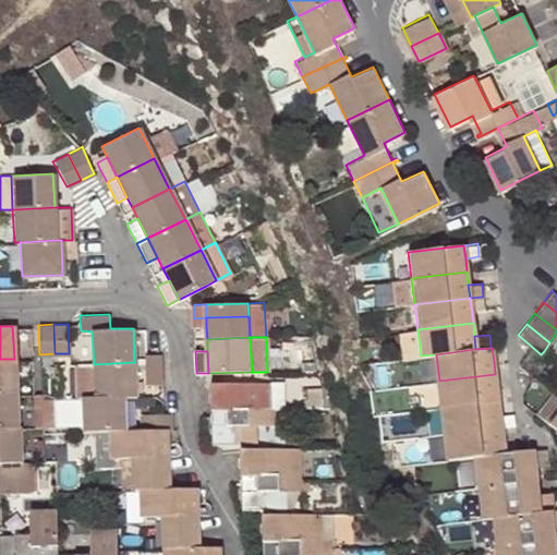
[(144,362),(145,384),(161,383),(160,352),(144,353),(144,362)]
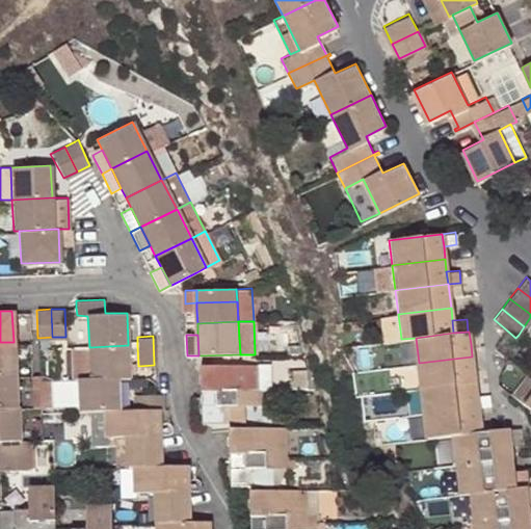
[(0,374),(16,374),(14,342),(0,342),(0,374)]
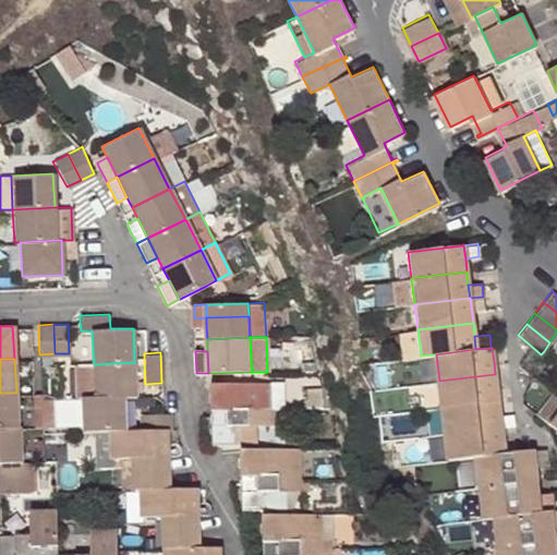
[(124,397),(136,397),(134,362),(94,364),(95,397),(124,397)]
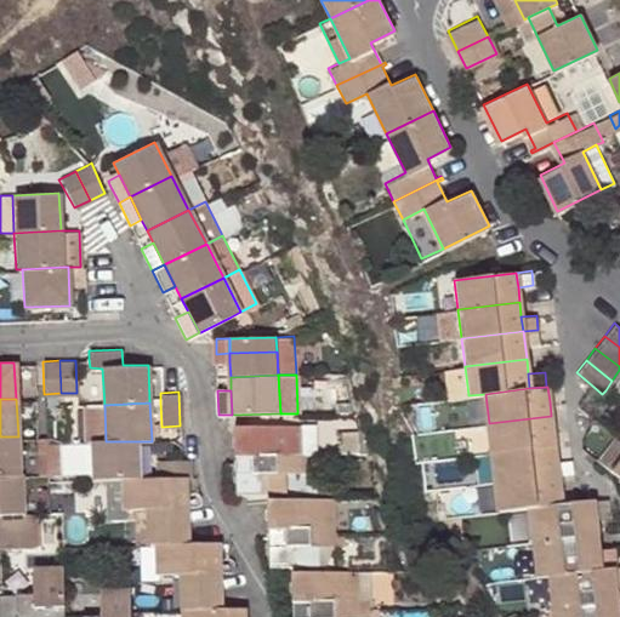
[(555,445),(552,430),(551,416),(489,423),(493,452),(555,445)]
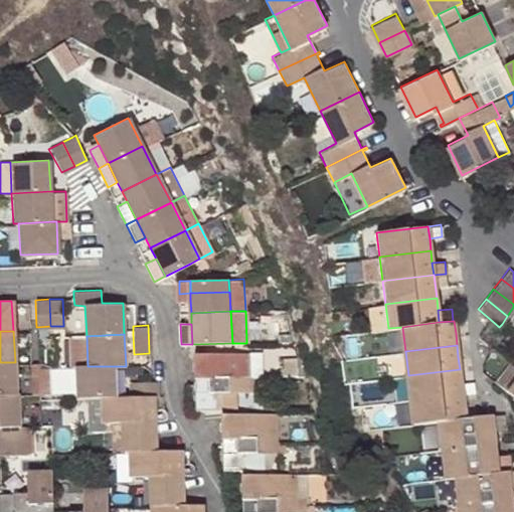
[(196,409),(204,409),(217,408),(217,392),(236,391),(248,390),(247,352),(194,354),(194,355),(196,384),(196,409)]
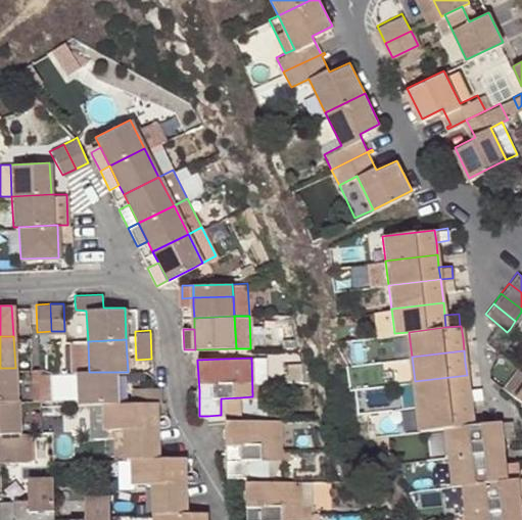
[(38,367),(31,367),(32,399),(53,399),(52,373),(38,373),(38,367)]
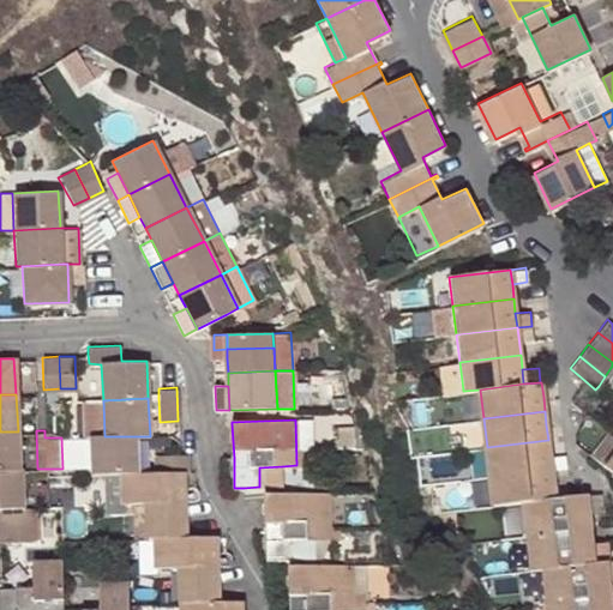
[(612,433),(608,430),(590,453),(602,461),(612,447),(612,433)]
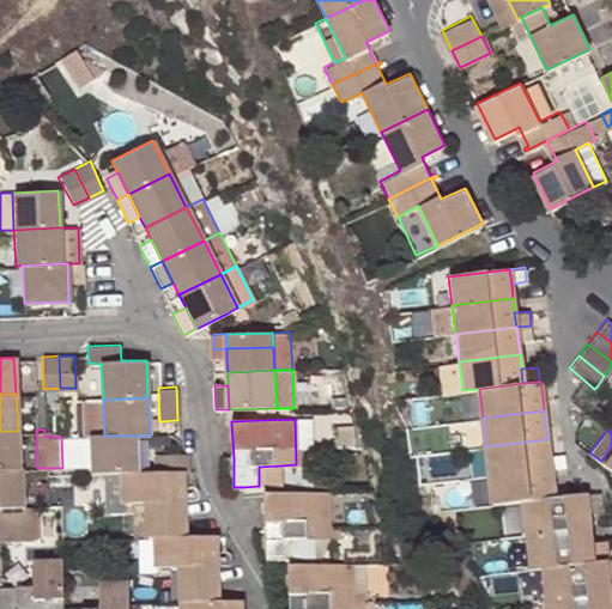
[(18,431),(0,431),(0,468),(19,468),(19,467),(18,431)]
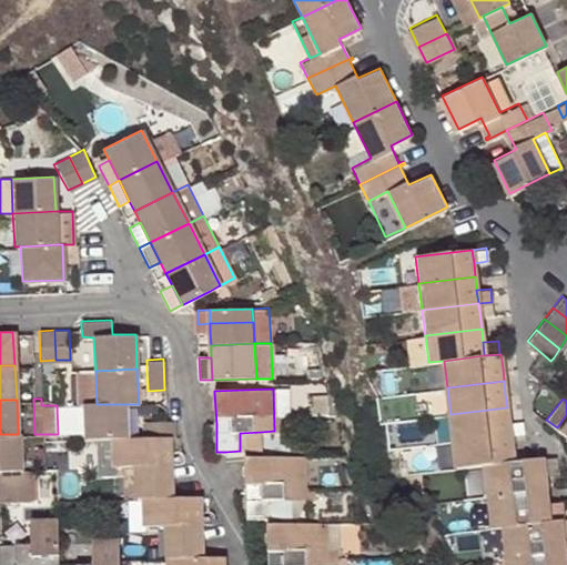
[(113,439),(128,437),(127,404),(97,404),(84,404),(87,440),(113,439)]
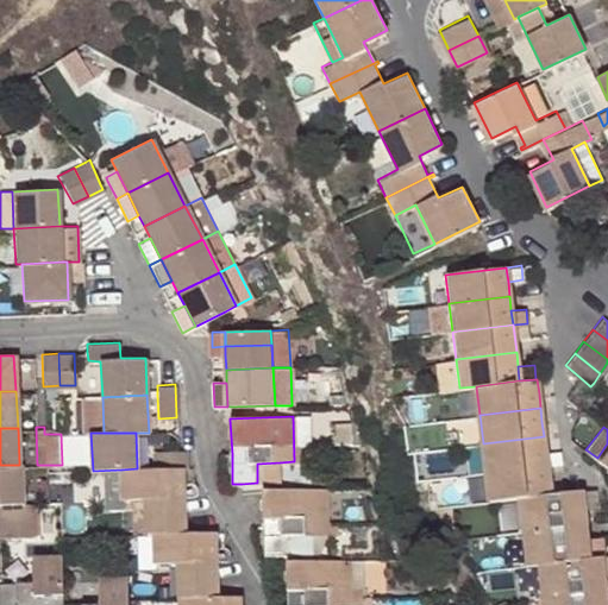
[(547,465),(545,451),(544,436),(483,443),(487,472),(547,465)]
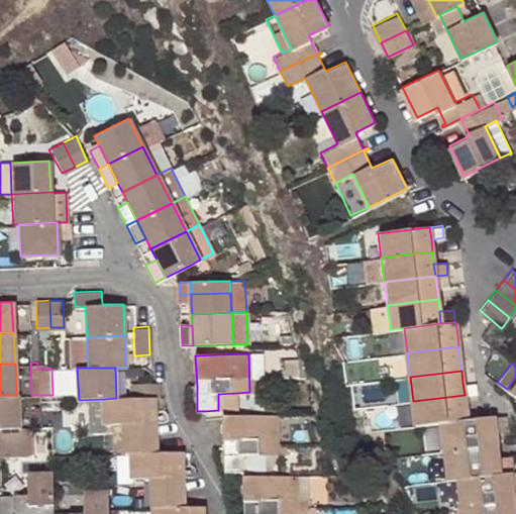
[(515,377),(507,389),(515,396),(515,377)]
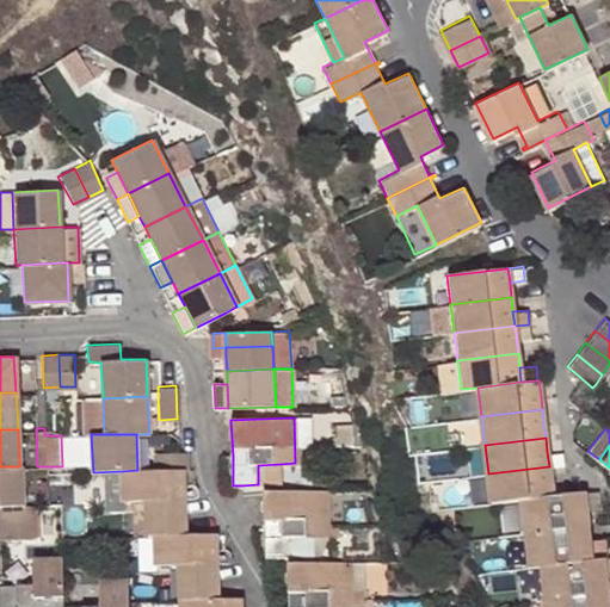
[(186,452),(178,452),(153,453),(152,470),(182,469),(186,469),(186,466),(186,452)]
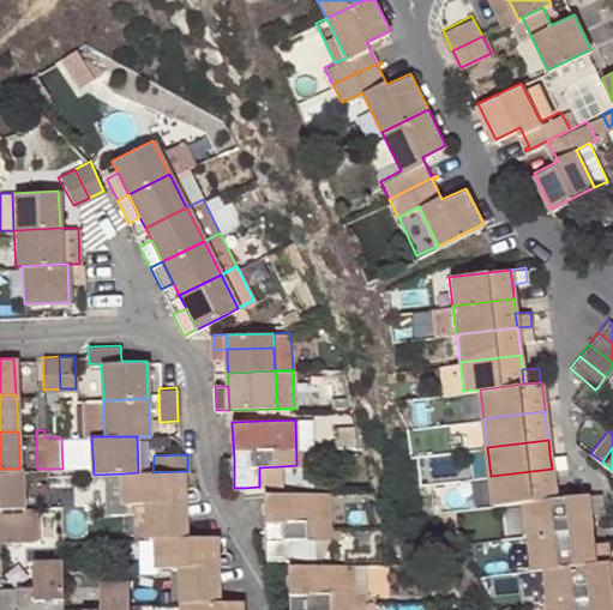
[(0,477),(23,477),(22,466),(19,467),(19,469),(0,469),(0,477)]
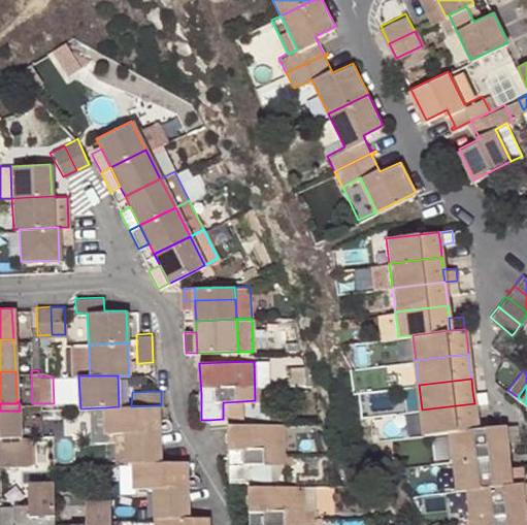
[(223,402),(223,419),(241,419),(242,419),(242,401),(223,402)]
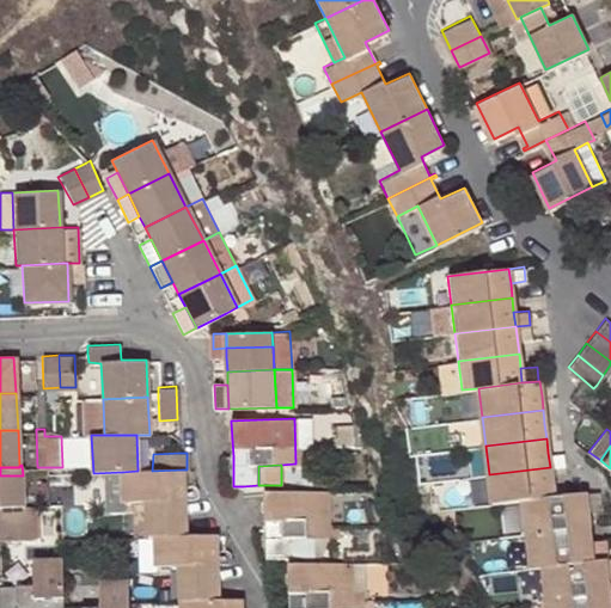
[(553,496),(551,481),(550,467),(489,474),(492,503),(523,499),(553,496)]
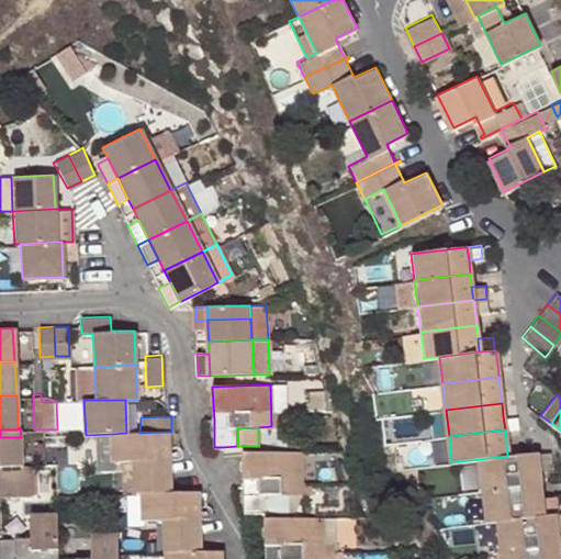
[(169,492),(168,458),(168,456),(168,446),(167,432),(139,433),(126,433),(112,434),(113,461),(135,460),(136,493),(142,493),(169,492)]
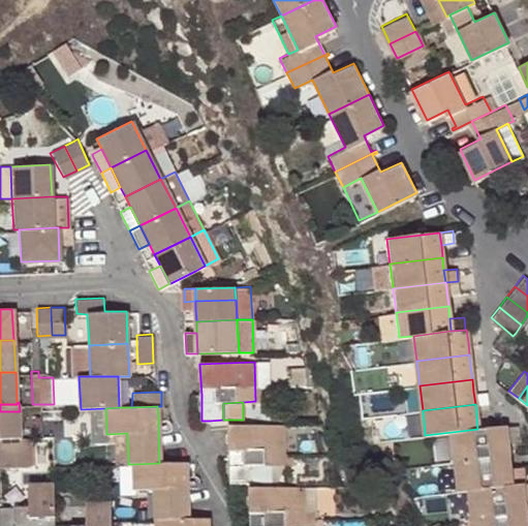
[(0,436),(1,436),(21,436),(20,416),(0,416),(0,436)]
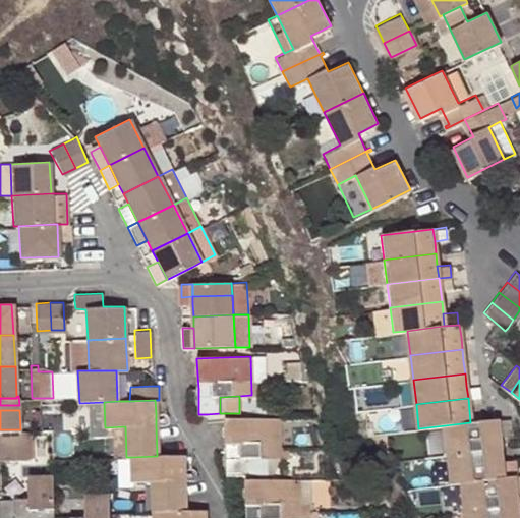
[(226,476),(229,476),(247,475),(246,451),(279,449),(279,417),(238,418),(225,418),(225,449),(226,476)]
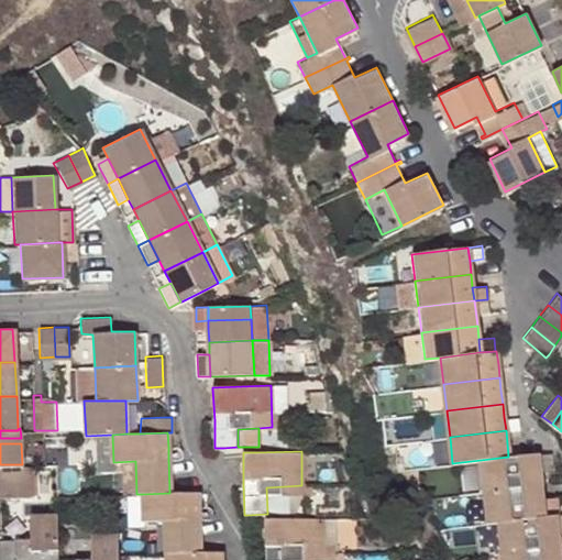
[(541,484),(537,453),(508,457),(481,460),(485,491),(541,484)]
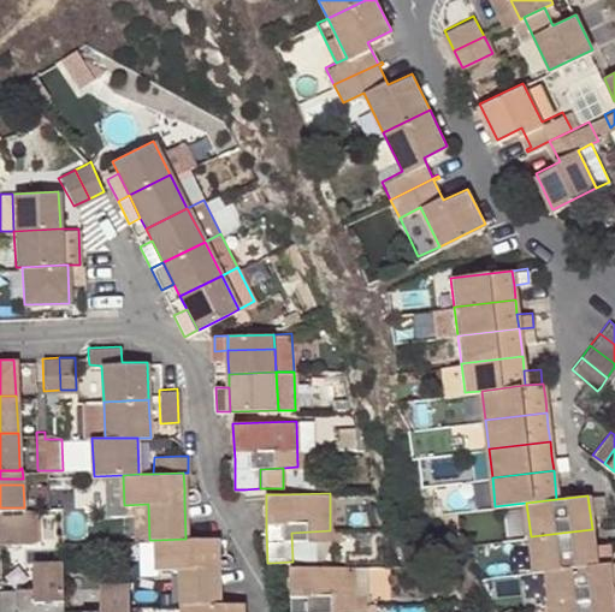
[(33,507),(24,507),(1,507),(1,524),(34,523),(33,507)]
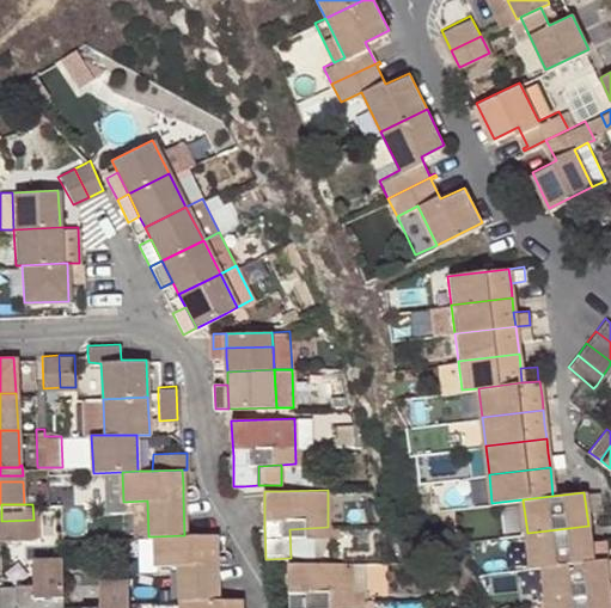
[(34,538),(34,520),(1,521),(1,539),(34,538)]
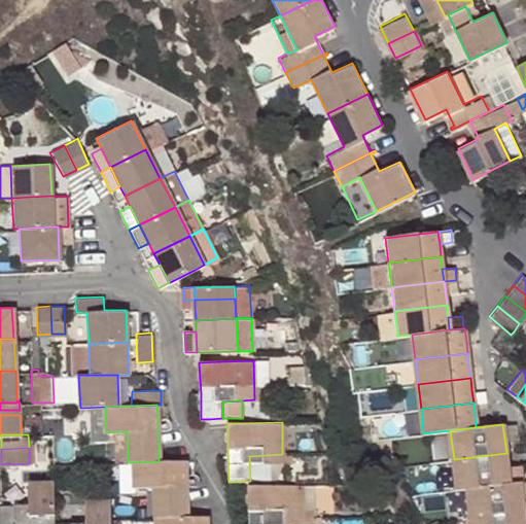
[(466,488),(511,483),(506,453),(454,459),(457,489),(466,488)]
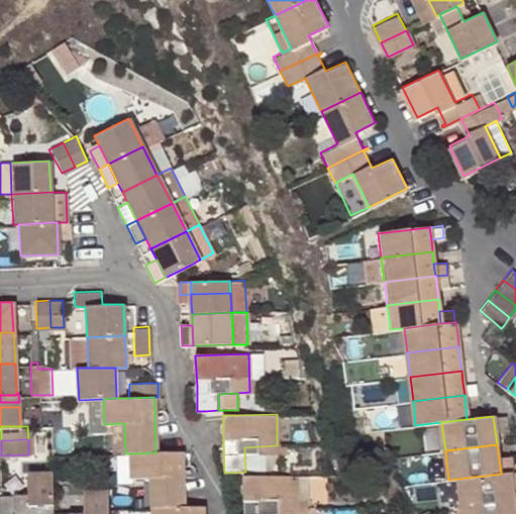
[(181,471),(181,466),(180,451),(156,452),(130,453),(131,478),(150,477),(151,507),(183,506),(182,475),(181,471)]
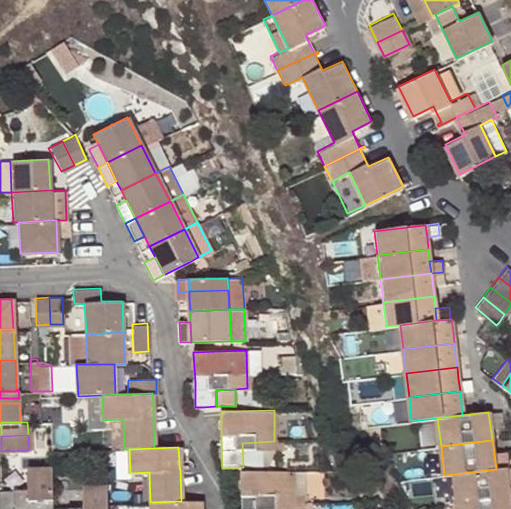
[(496,469),(453,474),(457,502),(508,496),(505,468),(496,469)]
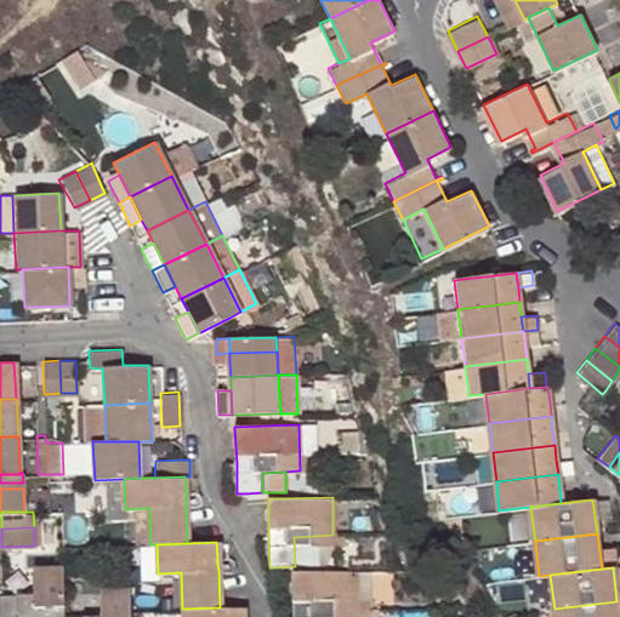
[(33,571),(34,594),(0,595),(0,616),(64,616),(66,616),(63,570),(33,571)]
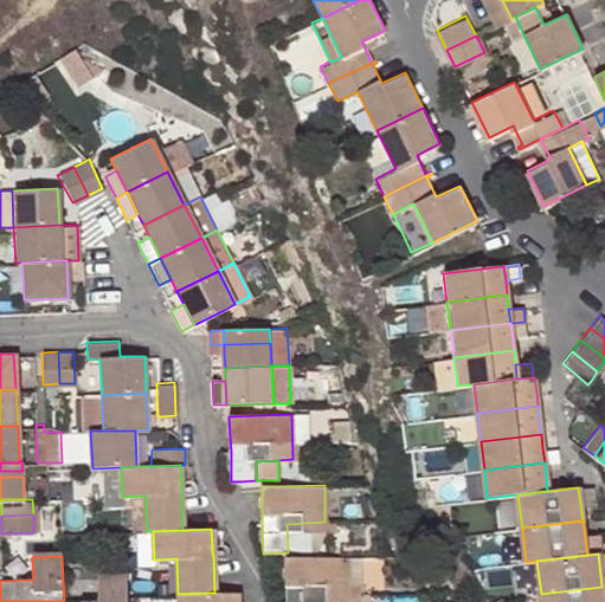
[(333,601),(349,601),(348,556),(303,557),(285,557),(287,601),(333,601)]
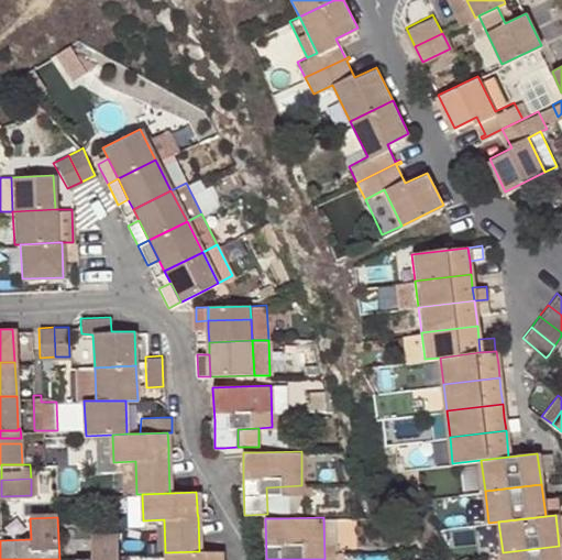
[(59,559),(58,559),(119,559),(119,553),(118,536),(90,537),(91,558),(59,559)]
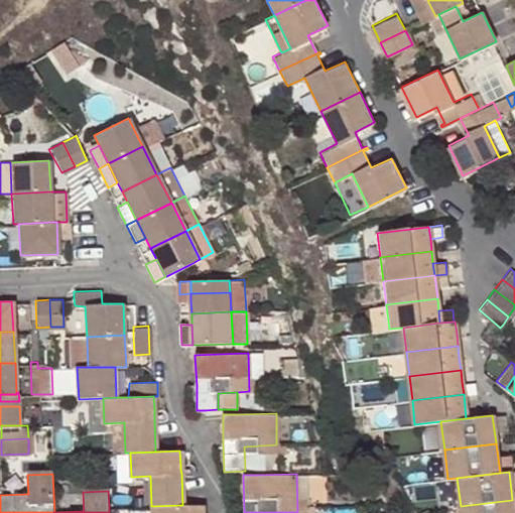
[(513,512),(512,500),(461,506),(461,512),(513,512)]
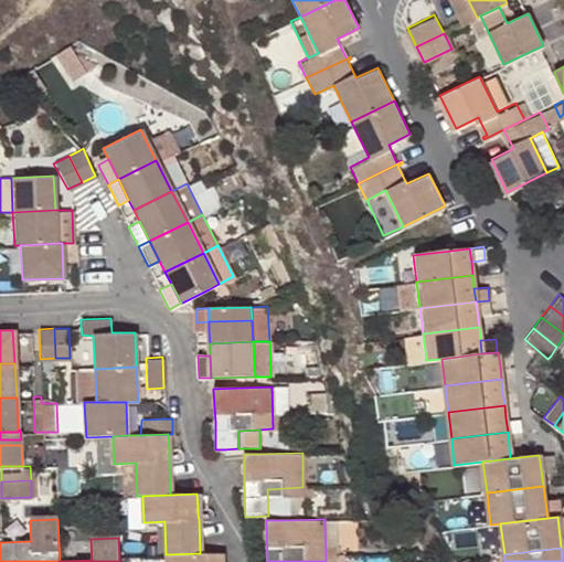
[(166,561),(166,552),(146,553),(146,561),(166,561)]
